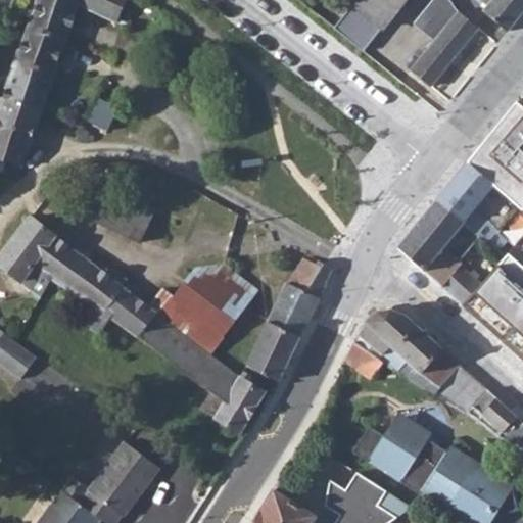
[(77,0),(37,0),(28,28),(65,40),(78,4),(79,1),(78,0),(77,0)]
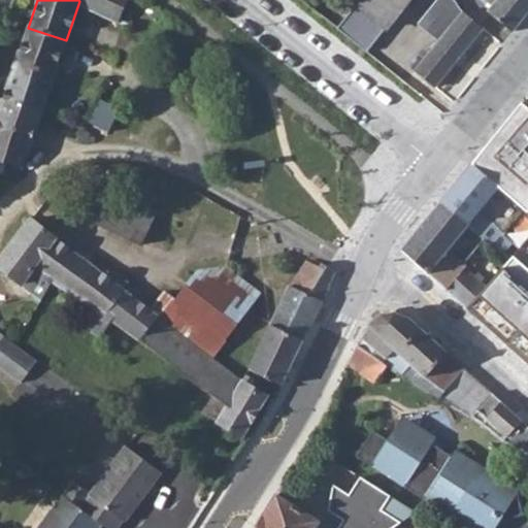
[(78,4),(118,22),(127,0),(79,0),(79,1),(78,4)]
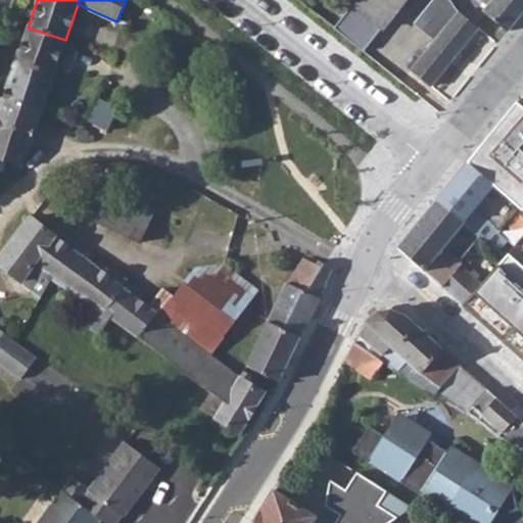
[(355,0),(334,28),(359,47),(363,50),(405,0),(355,0)]
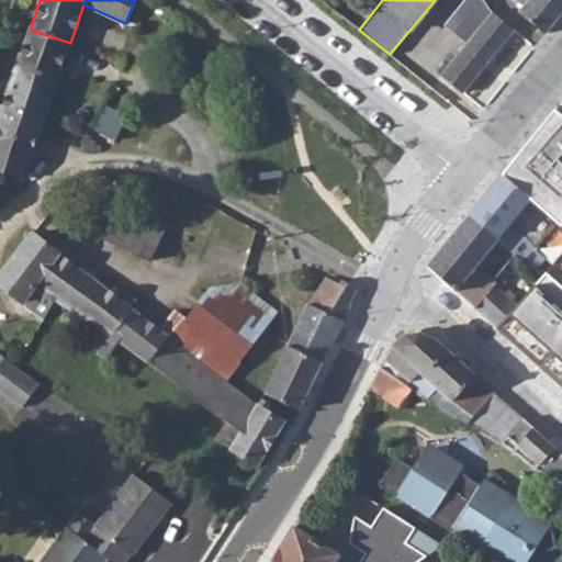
[(544,33),(561,11),(561,0),(516,0),(525,6),(519,12),(544,33)]
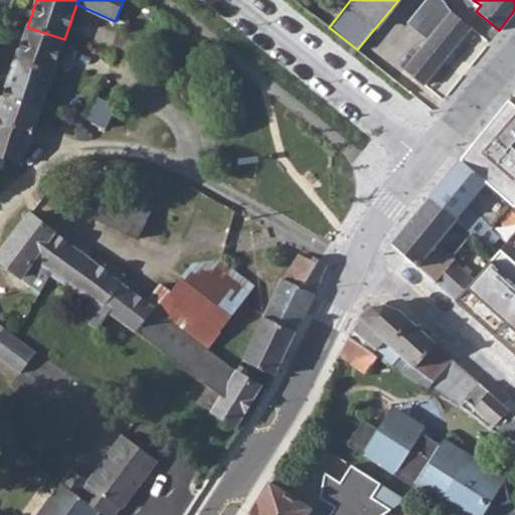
[(422,84),(470,26),(451,11),(403,68),(422,84)]
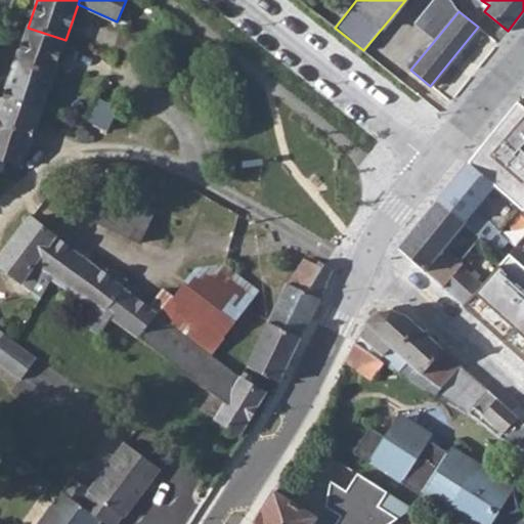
[(40,113),(66,40),(28,28),(2,99),(40,113)]
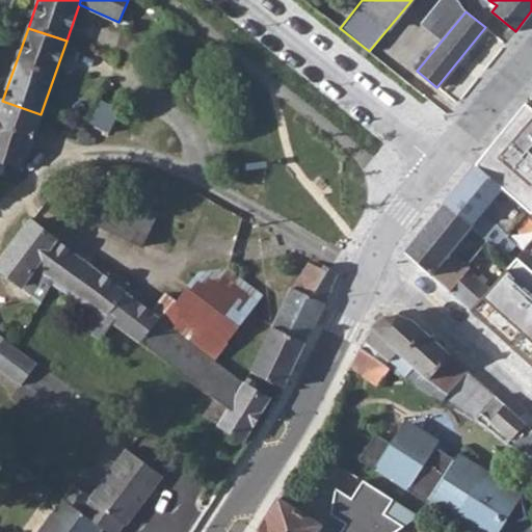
[(108,133),(121,109),(101,100),(89,123),(108,133)]
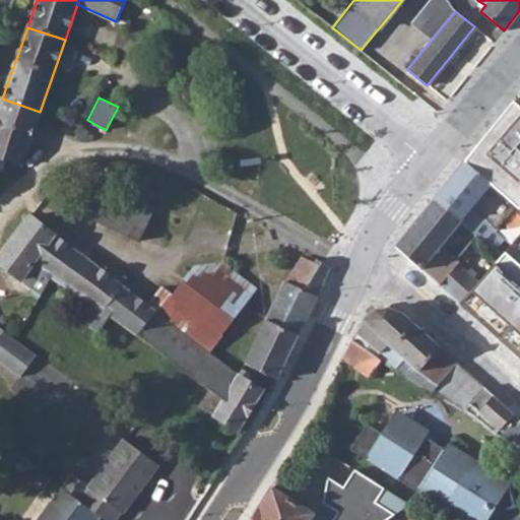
[(0,158),(20,166),(40,112),(2,99),(0,105),(0,158)]
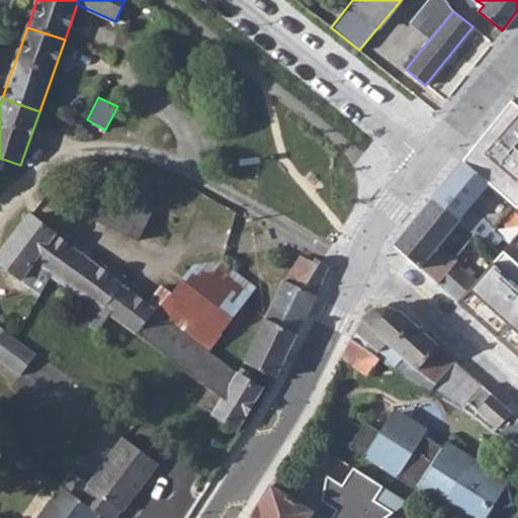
[(517,104),(513,100),(461,161),(517,209),(517,104)]
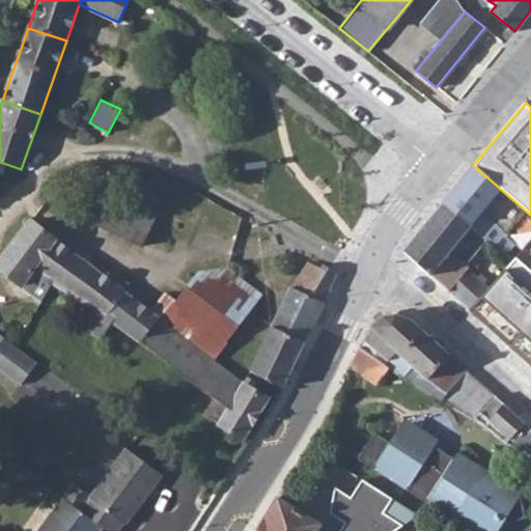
[(514,244),(518,246),(530,232),(530,216),(514,201),(501,190),(473,166),(456,187),(482,206),(483,211),(481,214),(514,244)]
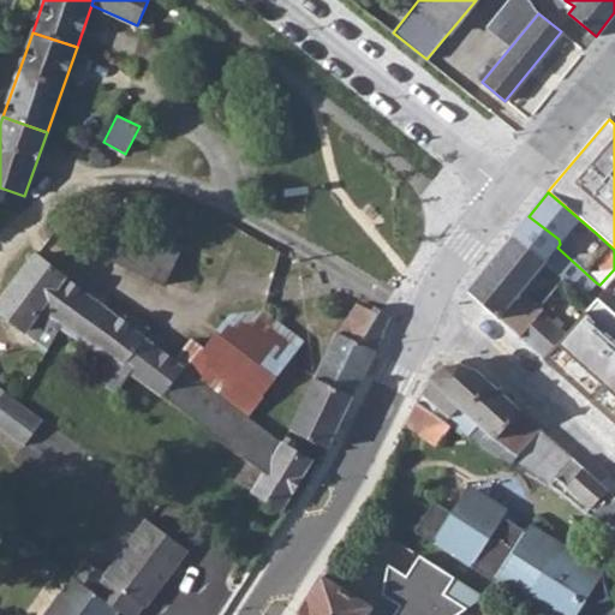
[(55,231),(67,221),(60,212),(48,221),(55,231)]
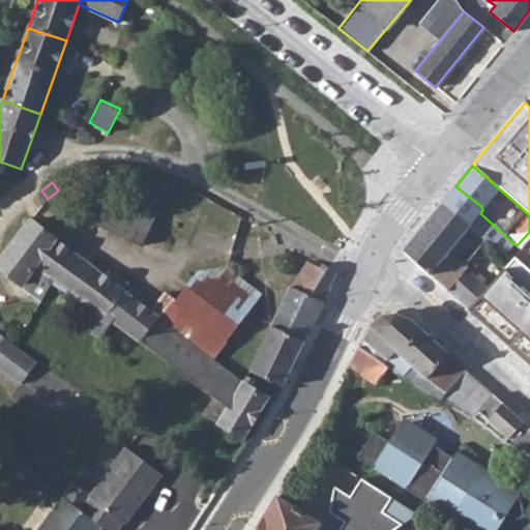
[(503,256),(513,243),(480,213),(482,210),(481,206),(455,186),(441,204),(470,225),(503,256)]
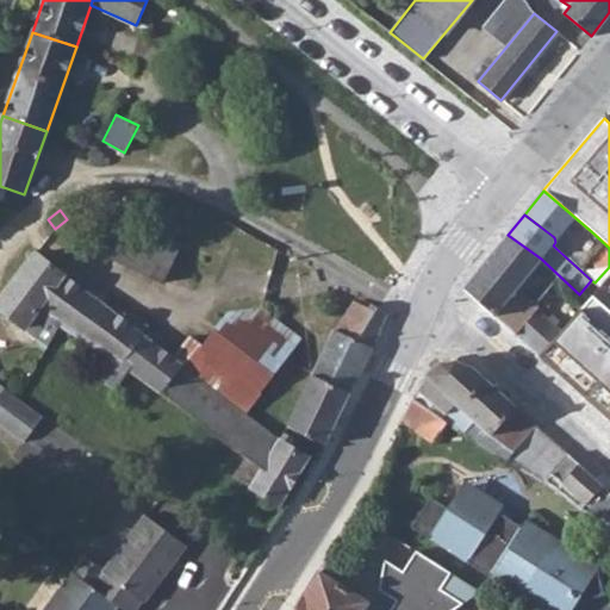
[(162,282),(180,244),(128,221),(120,235),(97,224),(86,248),(162,282)]
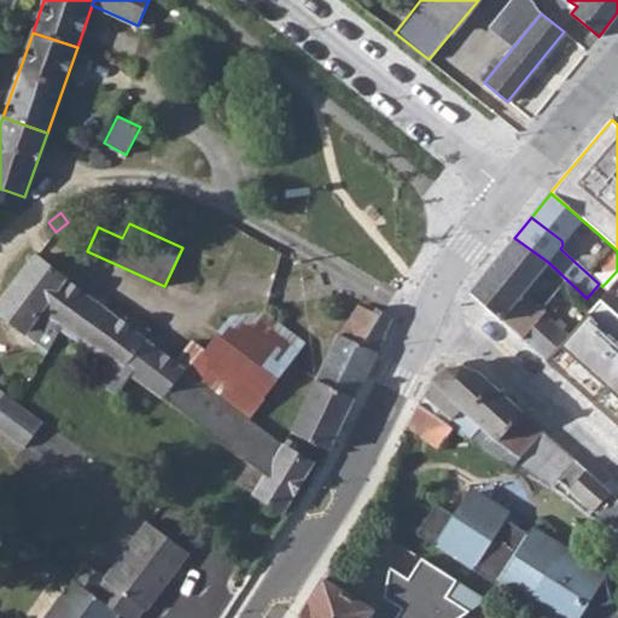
[(548,262),(514,238),(470,292),(522,339),(543,314),(547,310),(544,308),(552,298),(565,280),(548,262)]
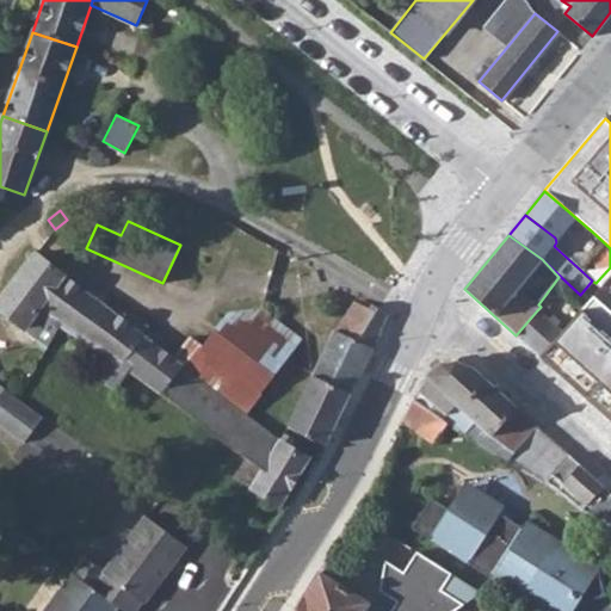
[(87,294),(93,285),(71,267),(68,270),(63,265),(59,271),(36,253),(0,297),(0,308),(49,345),(60,325),(87,294)]
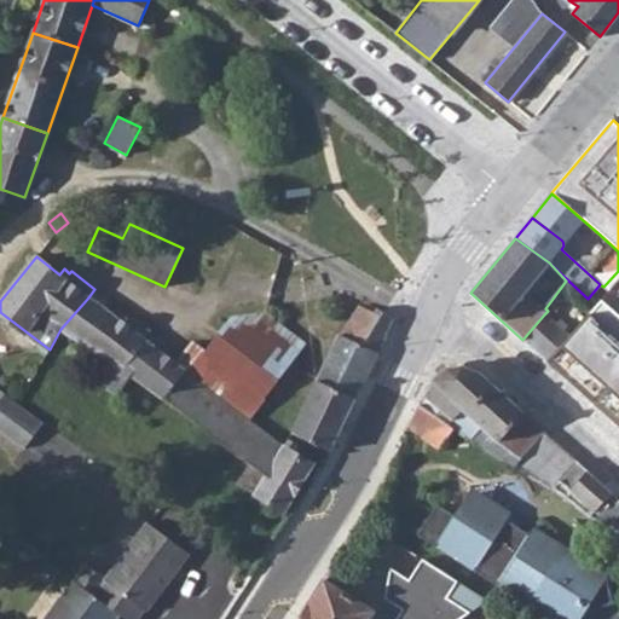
[(618,278),(590,311),(618,336),(618,278)]
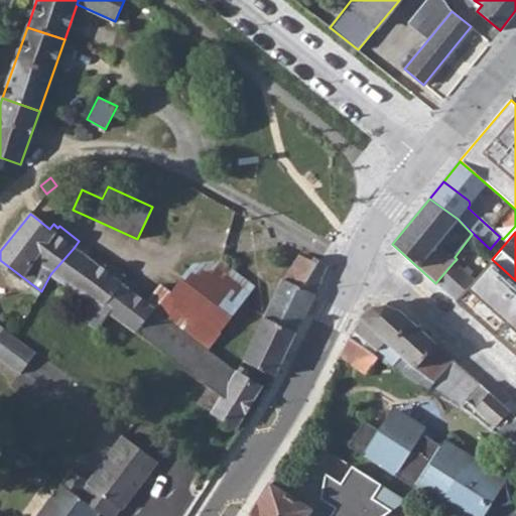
[(236,426),(260,386),(245,378),(249,372),(239,366),(236,372),(206,349),(228,323),(235,328),(250,307),(242,302),(254,286),(220,261),(194,265),(172,293),(160,284),(146,303),(120,282),(125,276),(111,265),(106,271),(74,248),(50,274),(92,302),(81,318),(98,329),(109,312),(209,387),(200,404),(236,426)]
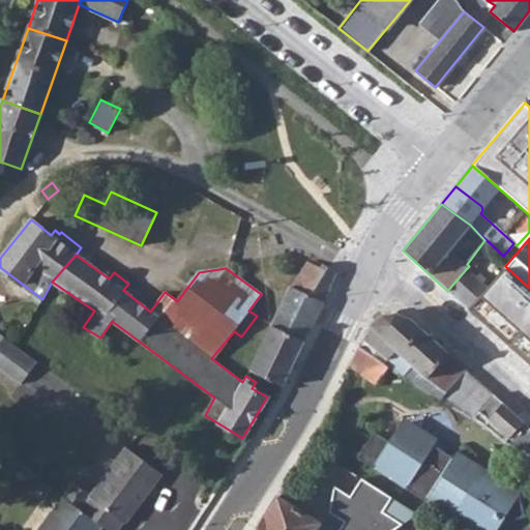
[(318,282),(328,266),(321,262),(319,266),(307,261),(291,287),(308,295),(318,282)]
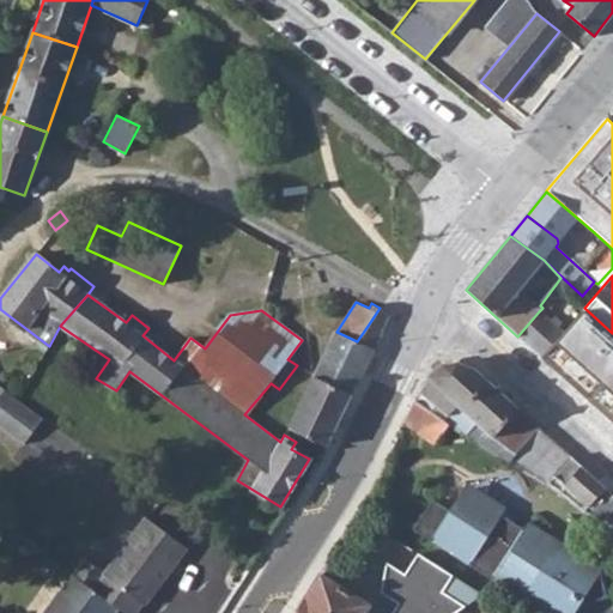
[(352,394),(390,315),(381,309),(380,308),(368,326),(357,341),(337,332),(314,376),(352,394)]
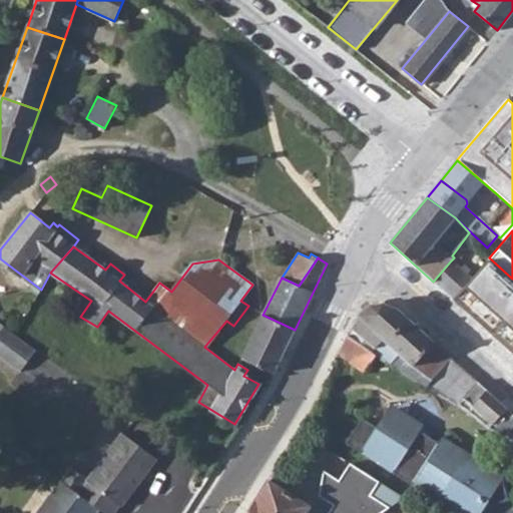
[(452,300),(512,352),(512,280),(488,259),(471,279),(452,300)]
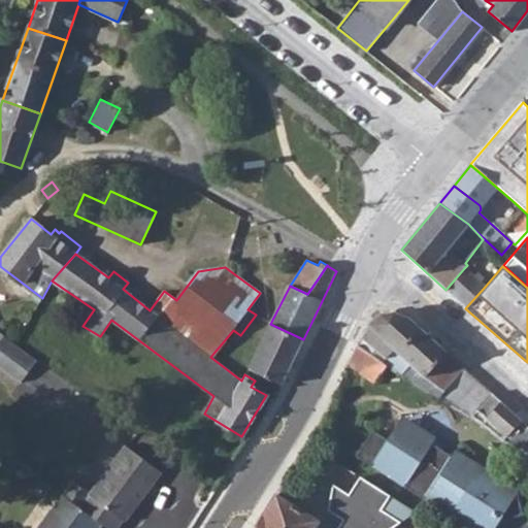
[(446,290),(465,308),(485,287),(464,268),(446,290)]
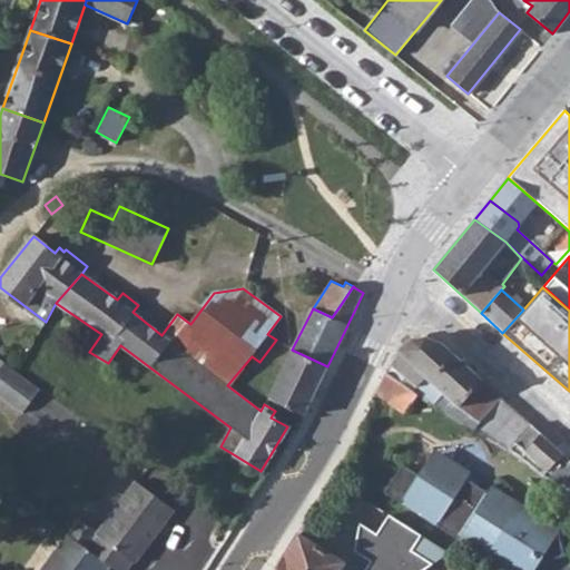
[(411,340),(393,354),(385,372),(418,395),(475,430),(502,397),(442,345),(424,338),(411,340)]
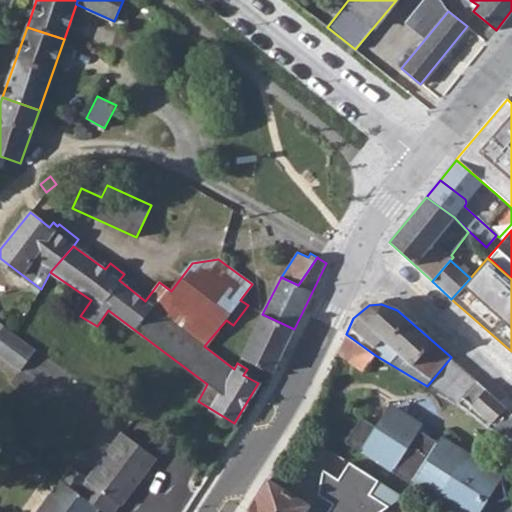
[(272,373),(294,329),(262,314),(241,358),(272,373)]
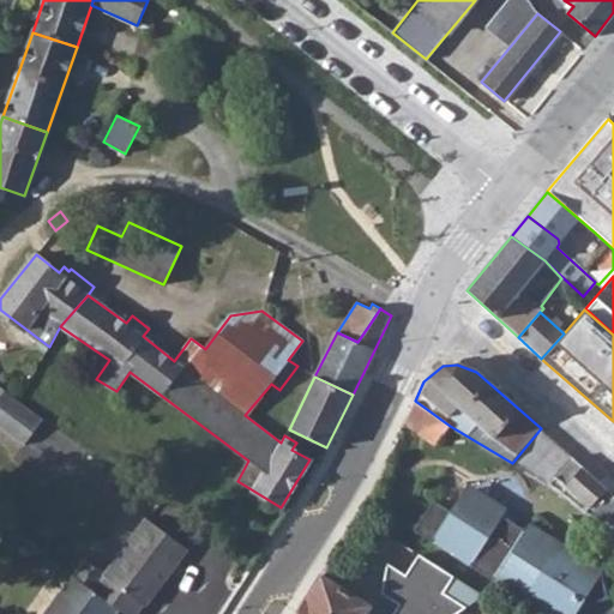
[(415,401),(403,425),(434,449),(450,426),(415,401)]
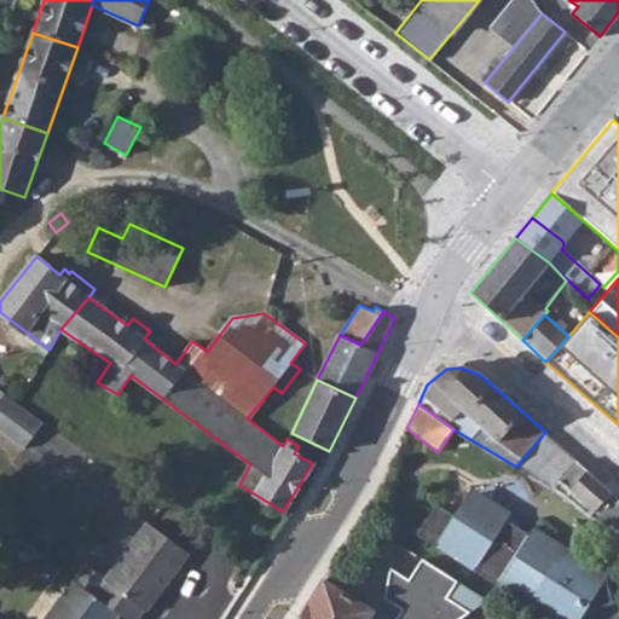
[(551,438),(538,452),(550,463),(563,449),(551,438)]
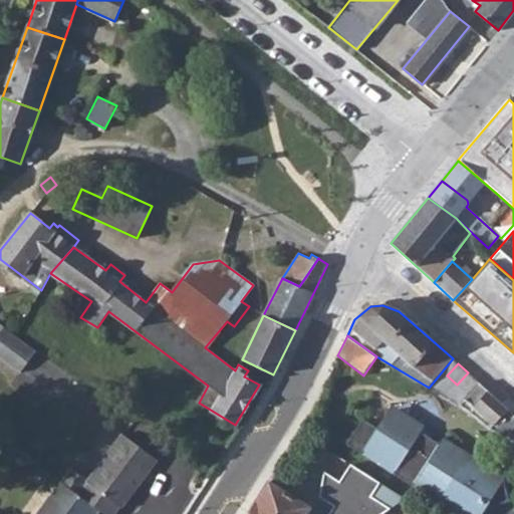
[(458,405),(464,399),(473,408),(513,443),(513,414),(468,372),(457,384),(445,398),(458,405)]
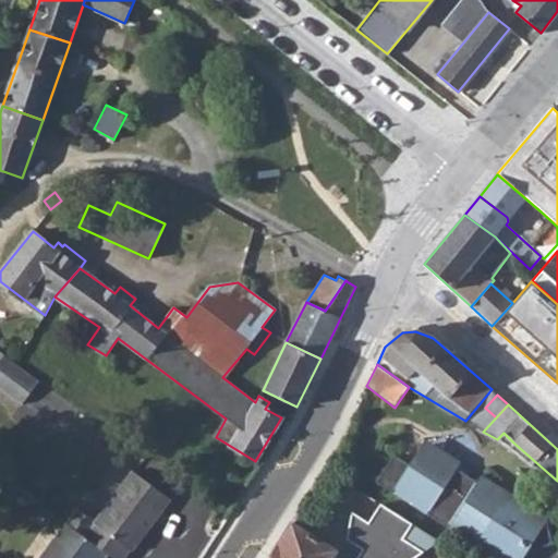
[(420,446),(457,469),(461,462),(425,439),(420,446)]
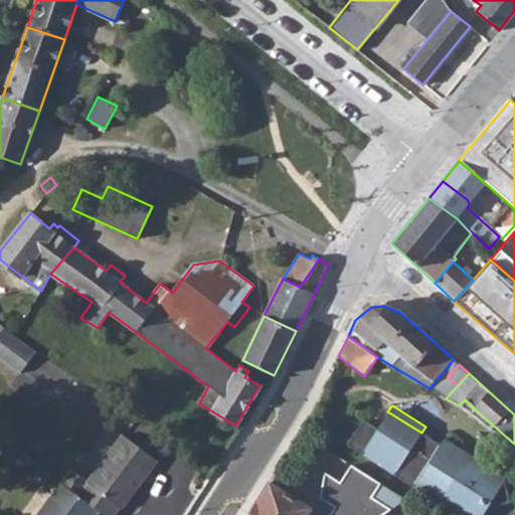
[(364,419),(347,445),(457,514),(482,514),(488,507),(510,502),(505,482),(506,477),(444,438),(439,445),(421,433),(387,411),(376,428),(364,419)]
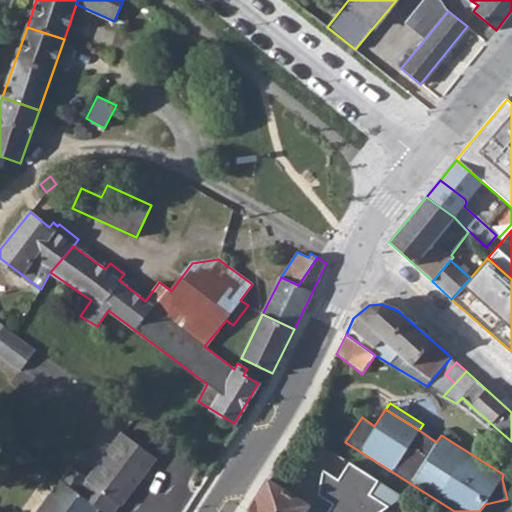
[(104,511),(115,511),(157,459),(121,432),(87,478),(70,466),(61,479),(98,507),(104,511)]
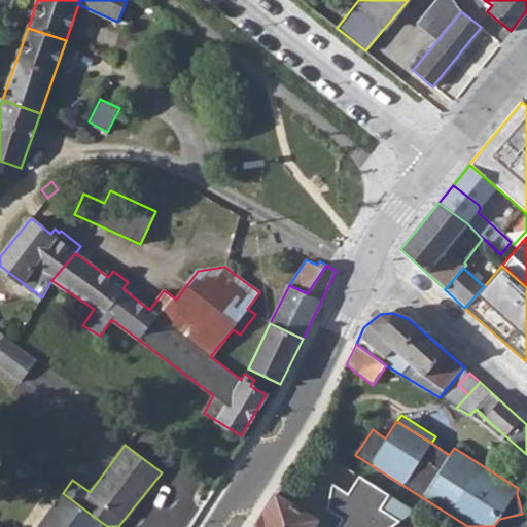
[(313,526),(317,521),(275,494),(254,526),(391,526),(415,511),(359,476),(348,493),(332,484),(327,510),(343,519),(337,526),(313,526)]
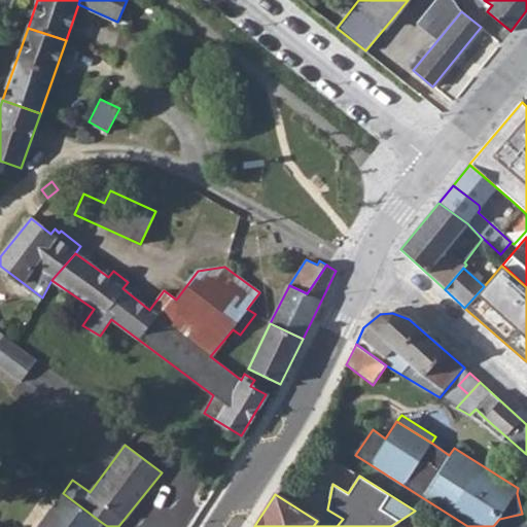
[(97,526),(101,522),(63,493),(37,526),(97,526)]
